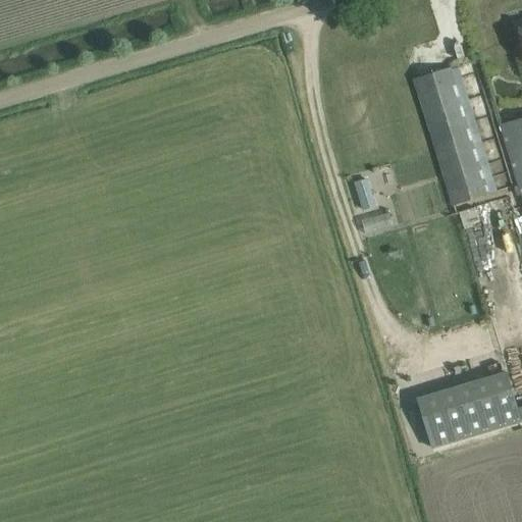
[(450,67),(414,79),(419,96),(453,204),(489,194),(484,179),(456,88),(450,67)]
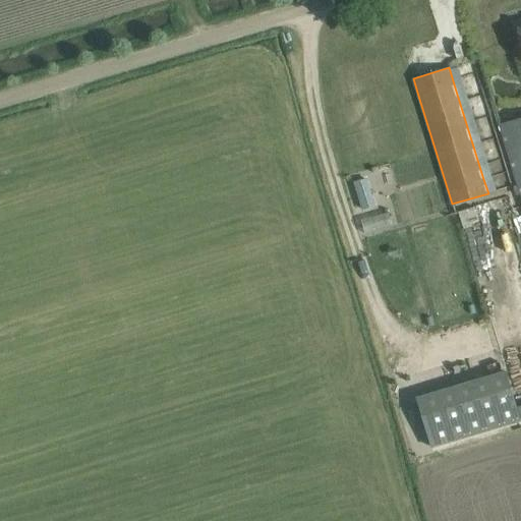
[(520,118),(500,125),(520,194),(520,118)]
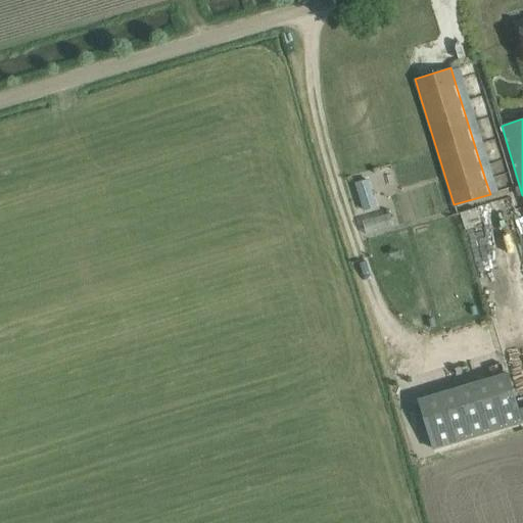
[(368,185),(367,181),(354,185),(359,197),(371,193),(368,185)]
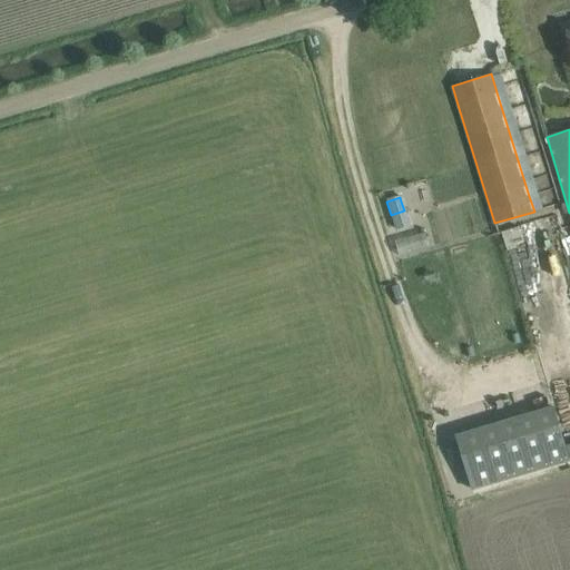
[(396,237),(401,254),(429,246),(424,231),(396,237)]
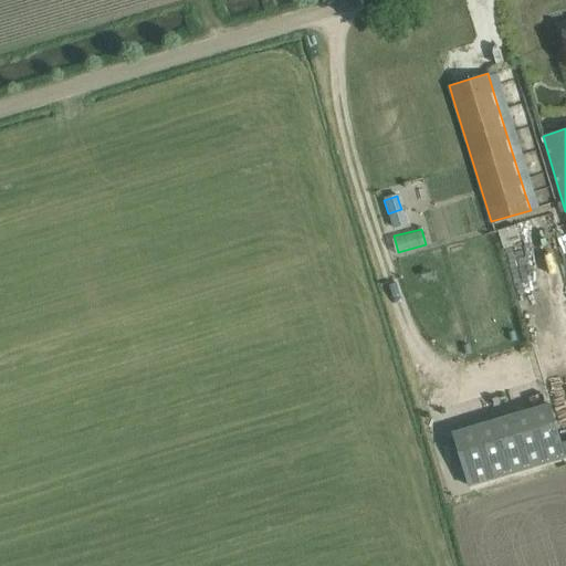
[(475,427),(453,433),(470,486),(492,480),(475,427)]
